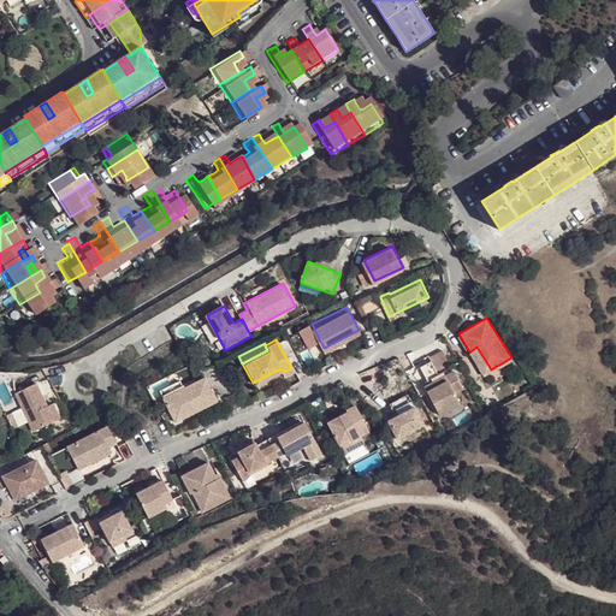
[(477,347),(471,351),(485,373),(491,369),(477,347)]
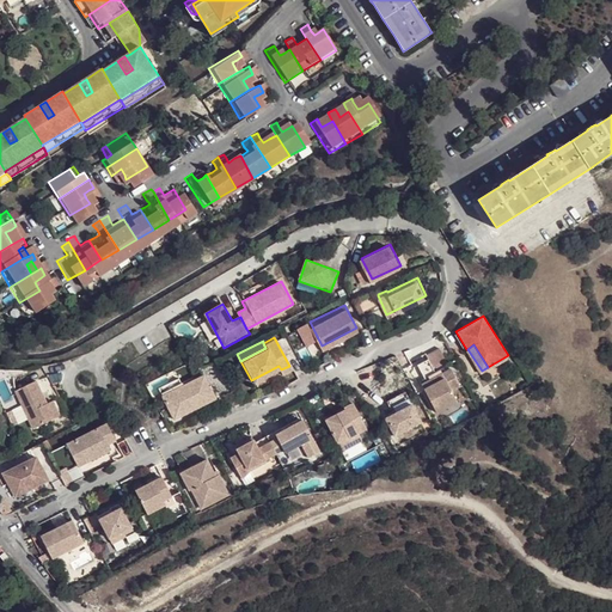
[(418,366),(423,375),(435,368),(446,362),(439,349),(426,356),(427,361),(418,366)]
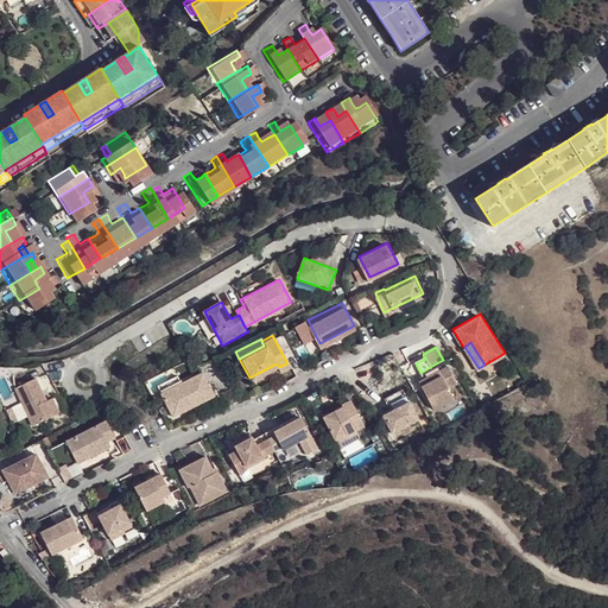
[(418,381),(430,405),(450,394),(443,382),(451,378),(443,360),(432,366),(435,372),(418,381)]
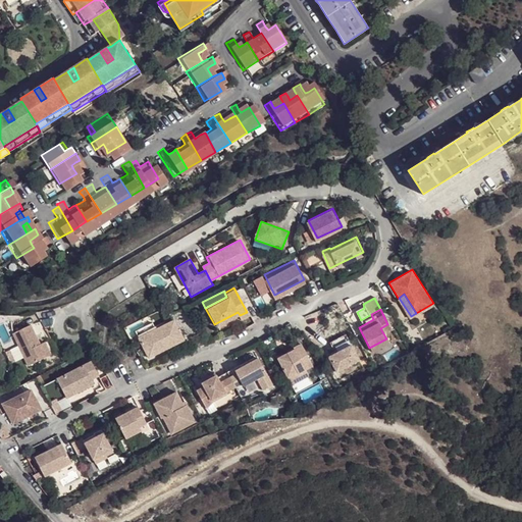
[(356,322),(359,327),(373,319),(371,314),(361,320),(356,322)]
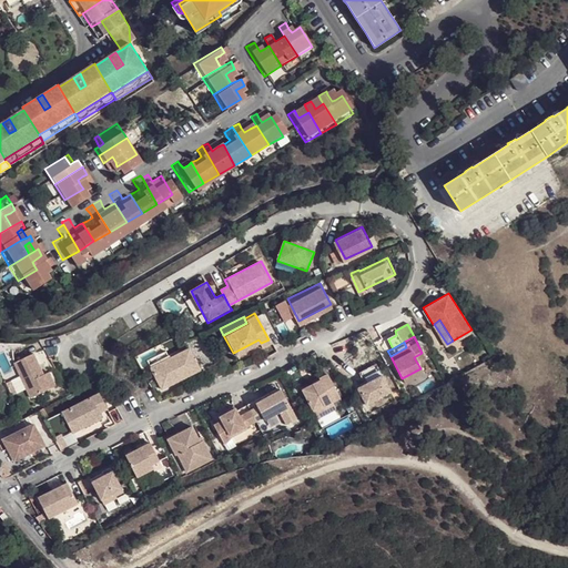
[(171,353),(152,363),(162,382),(183,371),(185,374),(202,365),(189,343),(171,353)]
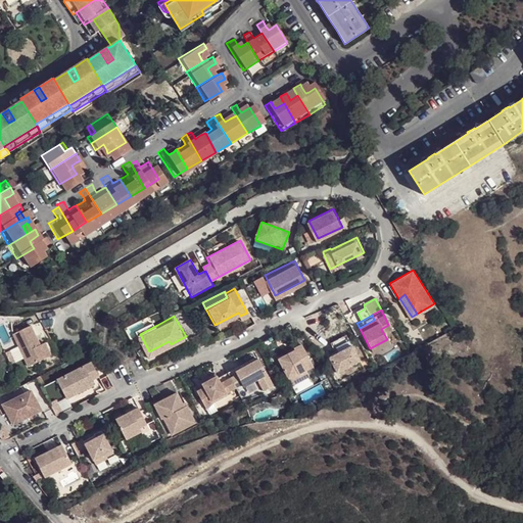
[(140,334),(157,325),(154,320),(138,328),(140,334)]
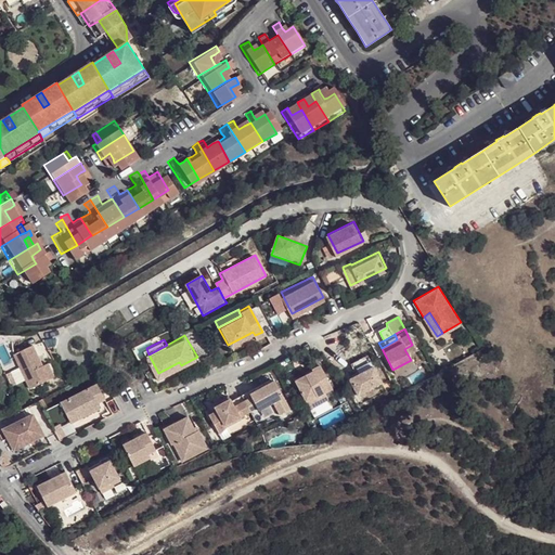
[(39,355),(24,363),(34,385),(50,377),(44,364),(39,355)]
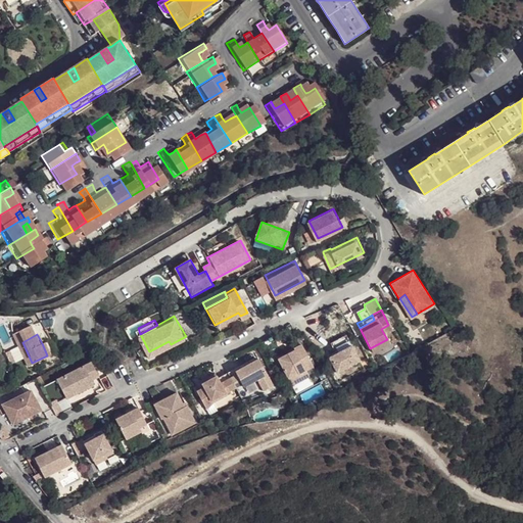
[(336,354),(330,359),(337,373),(360,361),(346,335),(330,343),(336,354)]
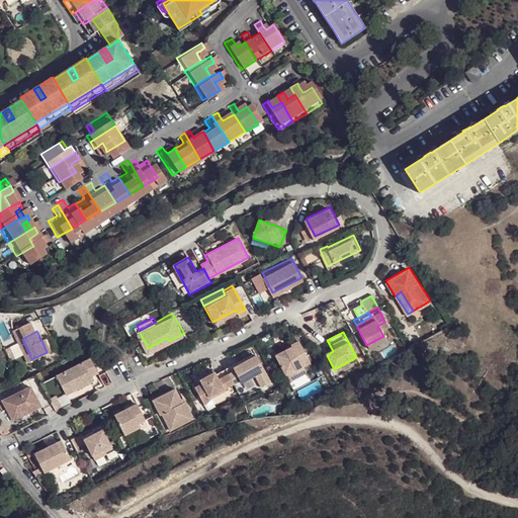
[(41,340),(47,352),(53,349),(47,337),(41,340)]
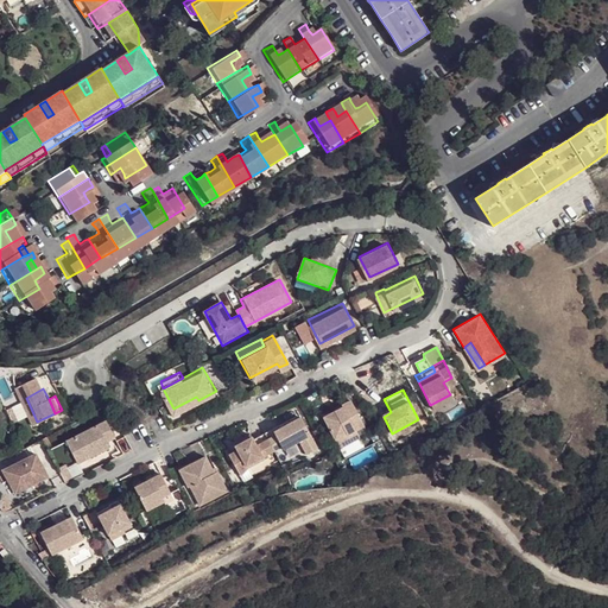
[(196,397),(173,409),(175,411),(198,400),(196,397)]
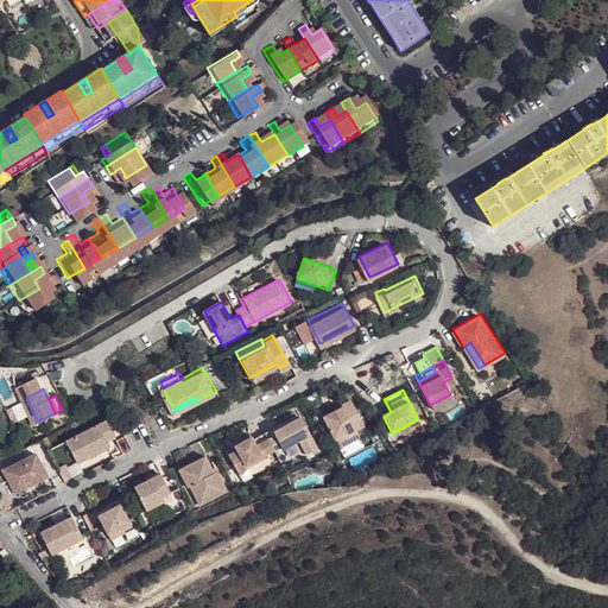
[(322,418),(339,449),(360,438),(356,431),(365,426),(350,400),(342,405),(342,407),(322,418)]
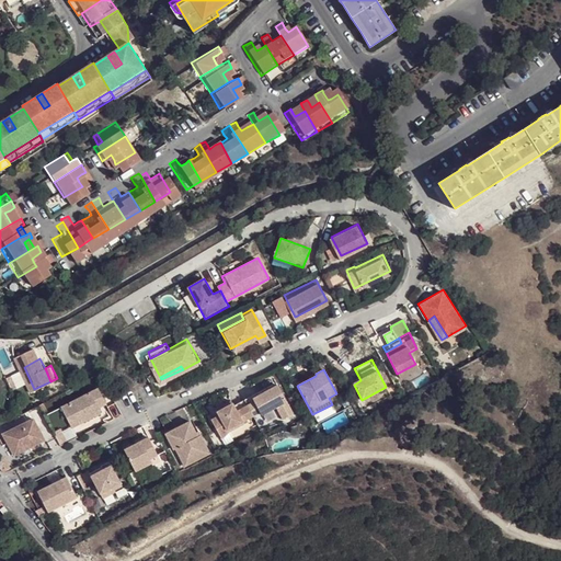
[(12,375),(6,378),(11,391),(18,388),(12,375)]
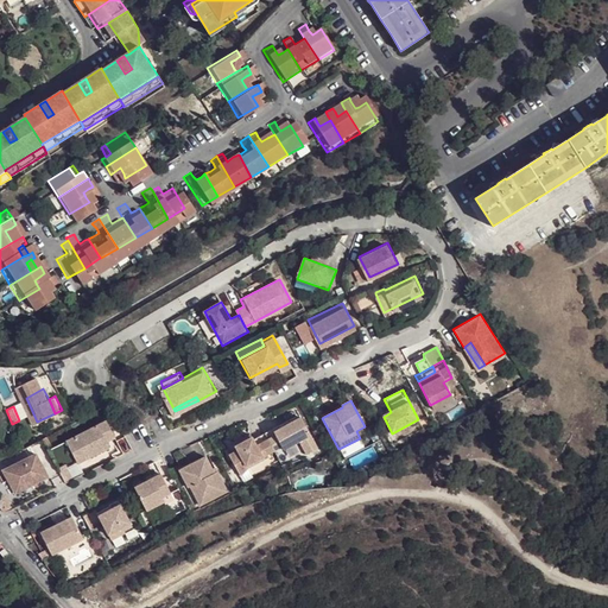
[(119,429),(111,412),(71,432),(83,454),(114,437),(112,434),(119,429)]
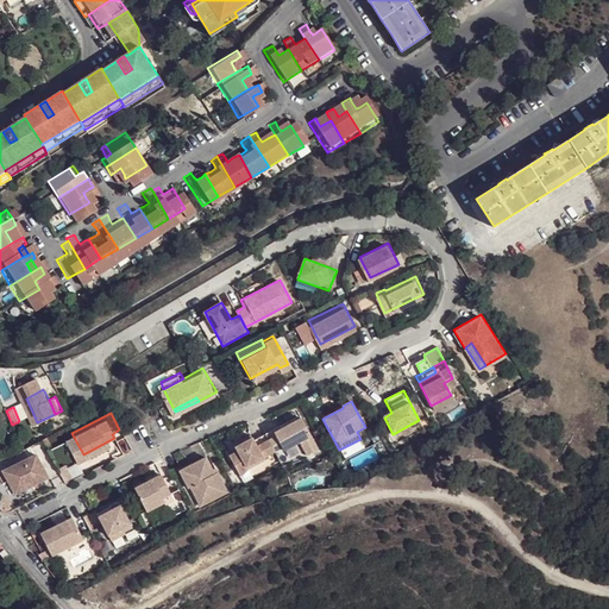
[(268,435),(294,421),(292,415),(264,431),(268,435)]
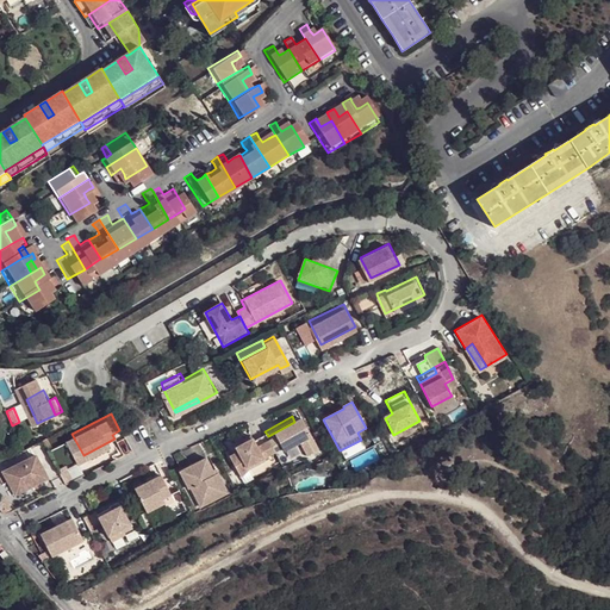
[(310,424),(305,416),(294,422),(299,430),(310,424)]
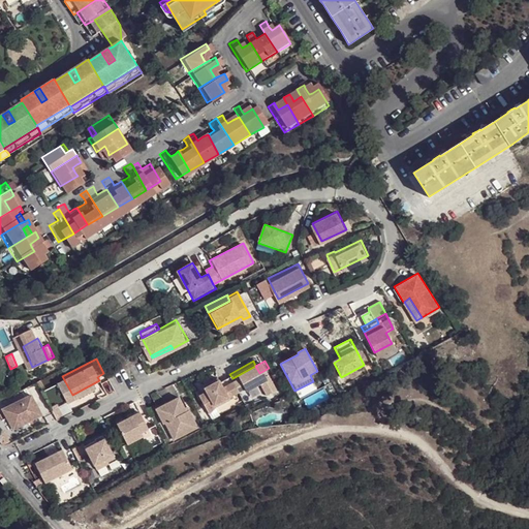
[(259,373),(255,366),(232,378),(238,389),(247,383),(249,387),(265,378),(271,391),(279,385),(270,368),(259,373)]
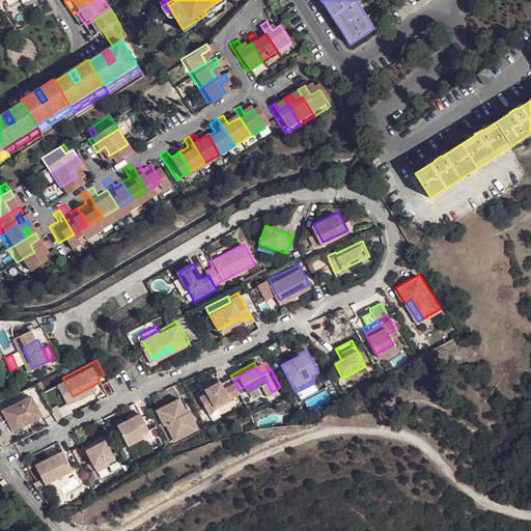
[(216,373),(202,381),(203,383),(217,375),(216,373)]
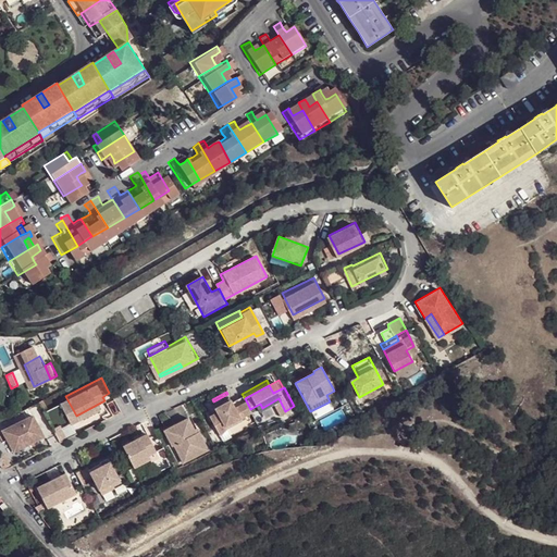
[(211,418),(203,422),(212,437),(217,435),(214,433),(231,424),(229,420),(250,409),(245,398),(242,394),(231,399),(227,394),(213,401),(217,407),(208,411),(211,418)]
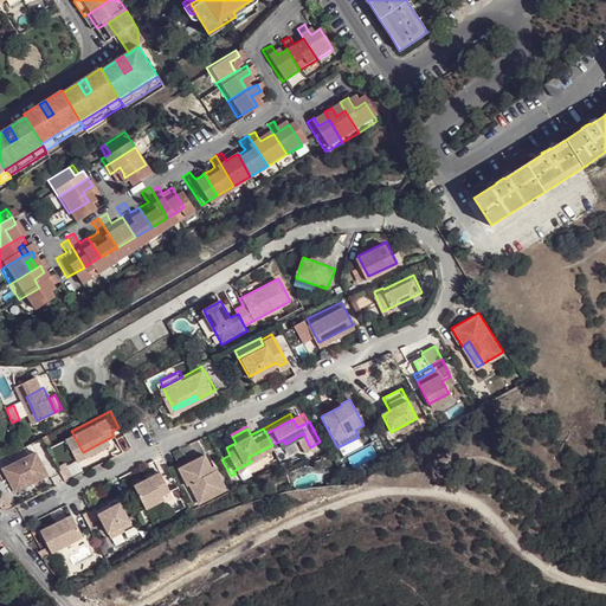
[(230,455),(226,447),(218,452),(221,459),(230,455)]
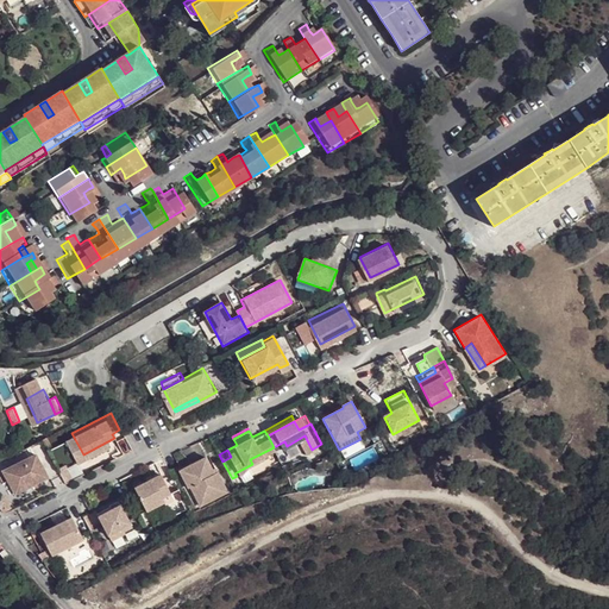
[(4,471),(4,472),(16,494),(16,495),(49,478),(49,477),(37,454),(36,454),(4,471)]
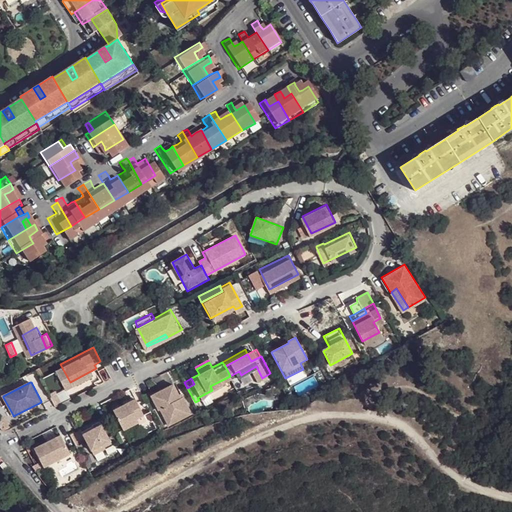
[(173,382),(155,391),(164,407),(166,406),(172,414),(191,404),(185,393),(180,396),(179,393),(173,382)]
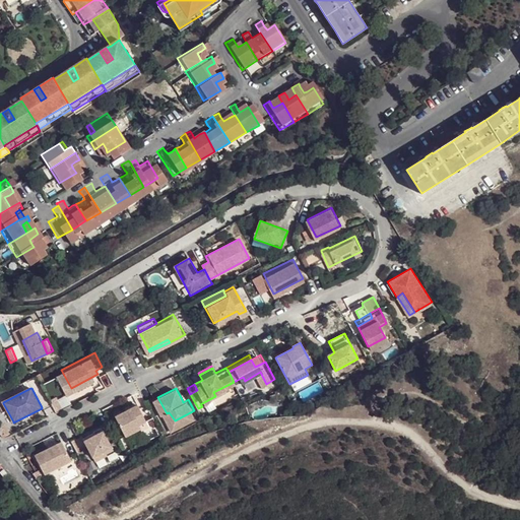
[(55,392),(48,396),(55,409),(62,406),(55,392)]
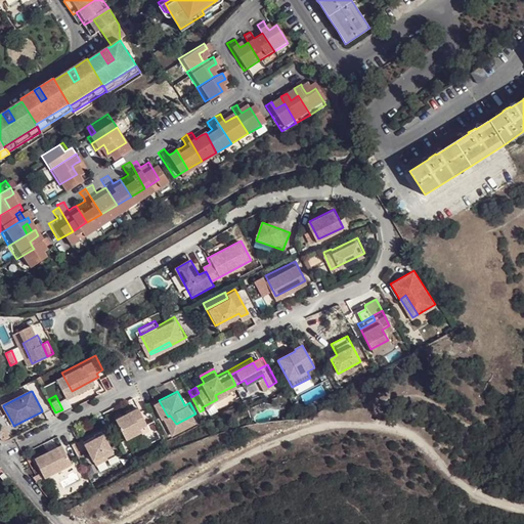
[(150,425),(138,403),(133,405),(141,421),(138,422),(141,427),(142,429),(150,425)]
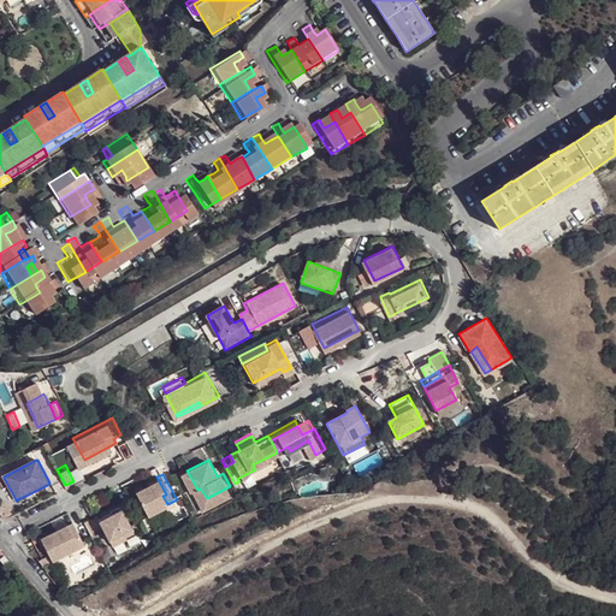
[(157,477),(136,489),(148,511),(166,502),(163,496),(166,495),(157,477)]
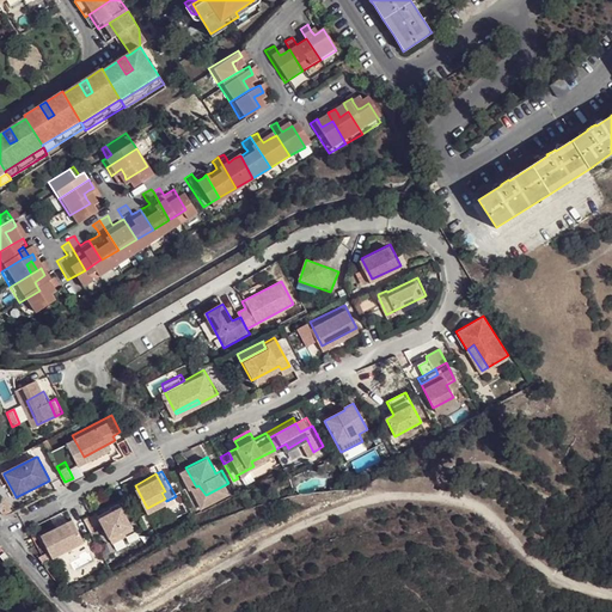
[(209,502),(232,490),(228,484),(206,496),(209,502)]
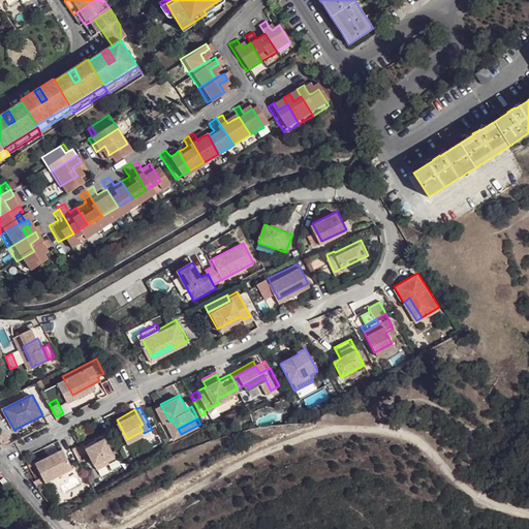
[(96,439),(84,446),(95,466),(106,460),(105,458),(114,454),(103,435),(96,439)]
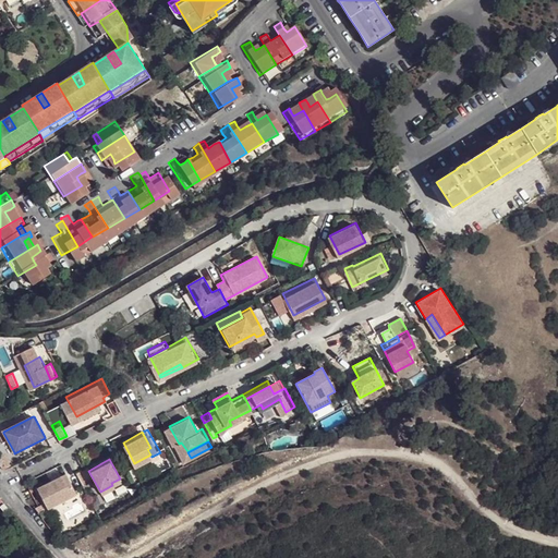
[(162,460),(157,463),(161,472),(171,468),(169,463),(165,465),(162,460)]
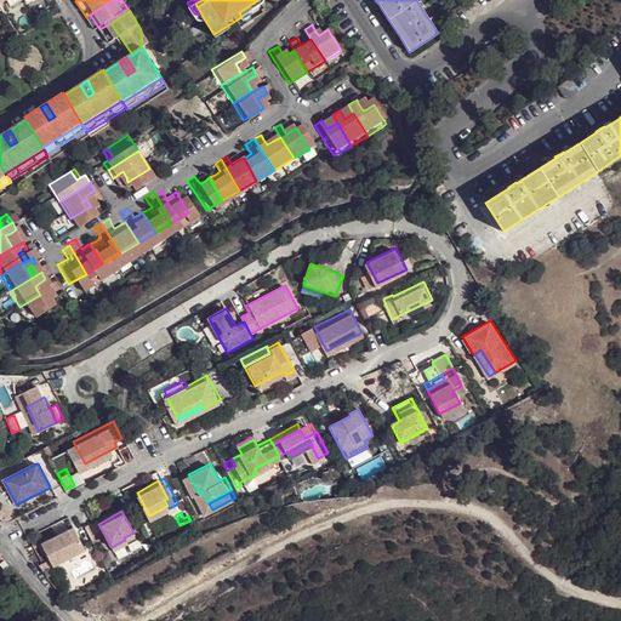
[(70,525),(39,542),(51,563),(81,546),(70,525)]
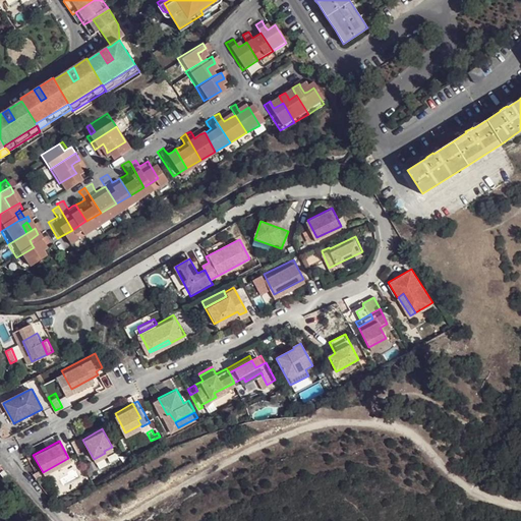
[(25,456),(21,460),(26,466),(31,462),(25,456)]
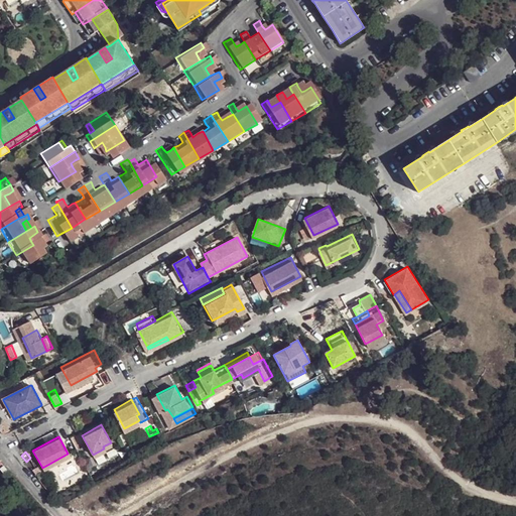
[(36,467),(33,469),(37,474),(42,471),(39,466),(36,467)]
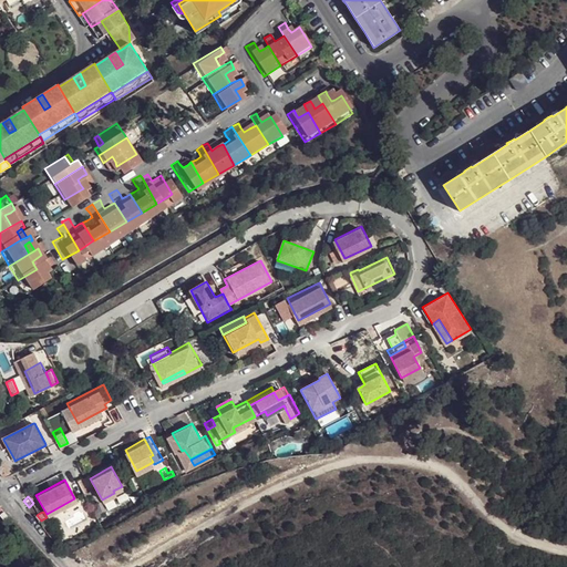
[(6,514),(1,517),(7,525),(12,521),(6,514)]
